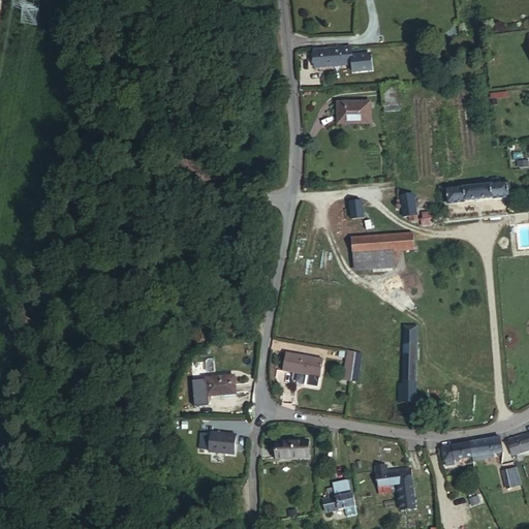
[(352,48),(314,51),(315,67),(353,65),(353,73),(372,71),(371,56),(353,57),(352,48)]
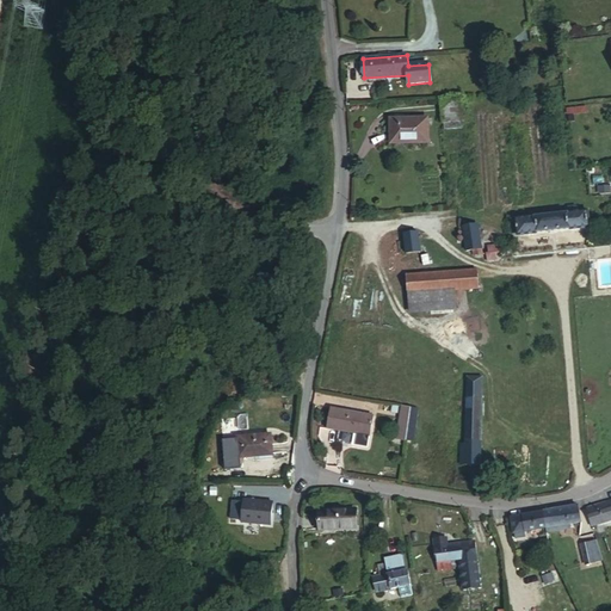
[(439,98),(442,123),(461,121),(460,97),(439,98)]
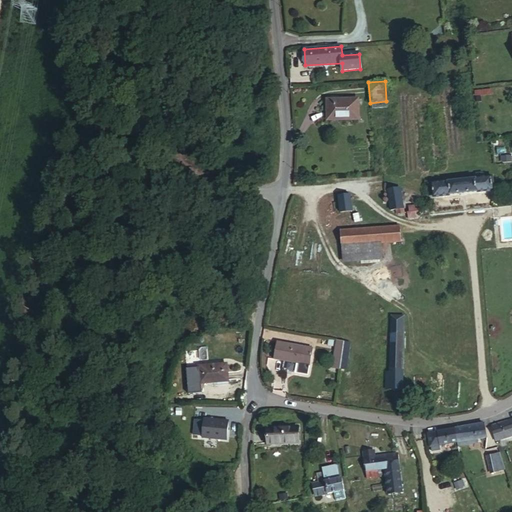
[(327,100),(328,119),(359,119),(358,99),(327,100)]
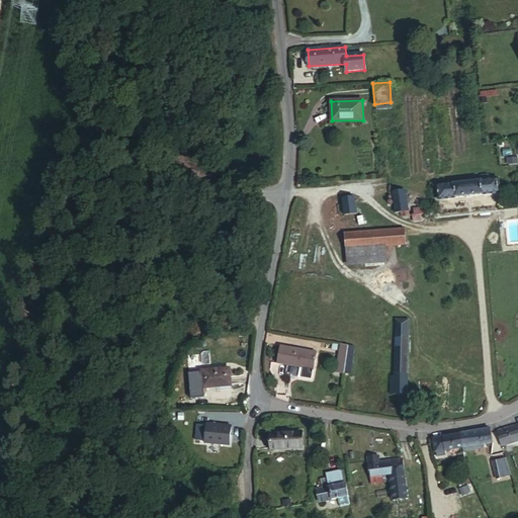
[(489,179),(481,180),(481,181),(453,184),(453,183),(437,185),(438,199),(455,197),(455,196),(483,193),(483,195),(500,192),(498,178),(489,179)]
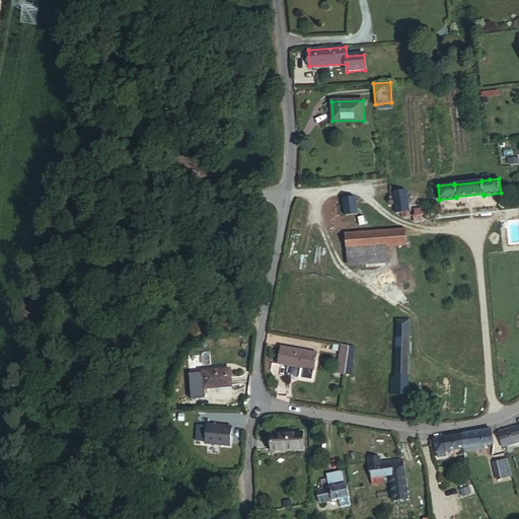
[(396,214),(402,213),(410,212),(406,192),(394,193),(395,203),(396,214)]
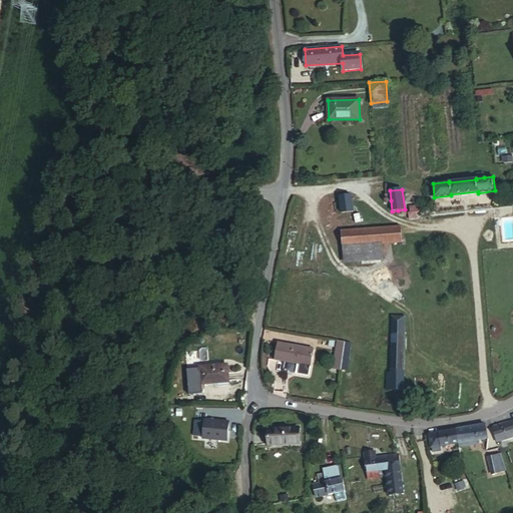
[(379,201),(391,200),(390,190),(377,192),(379,201)]
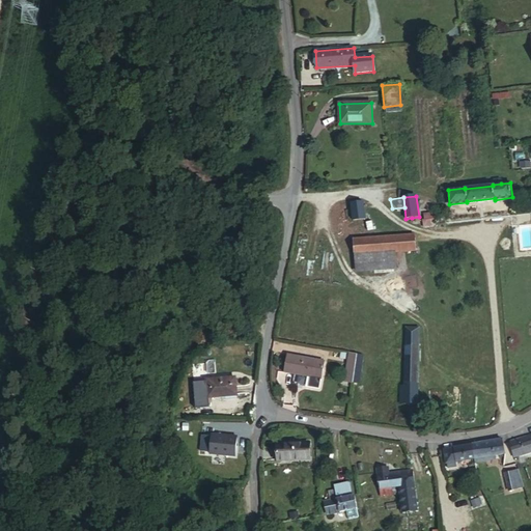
[(352,203),(354,221),(366,219),(364,201),(352,203)]
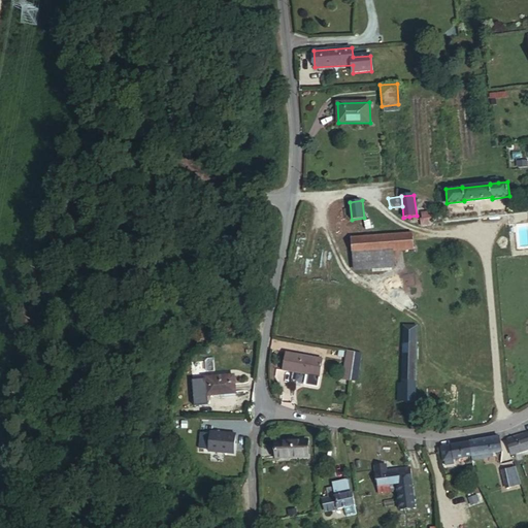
[(343,221),(352,220),(350,202),(341,203),(343,221)]
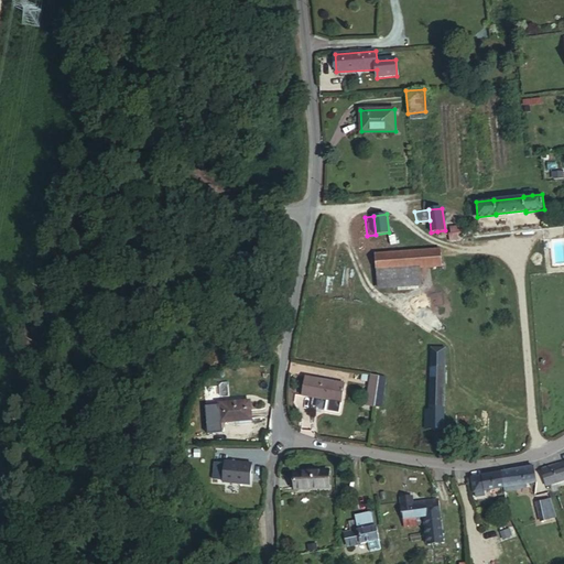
[(449,228),(451,240),(462,239),(461,232),(461,227),(449,228)]
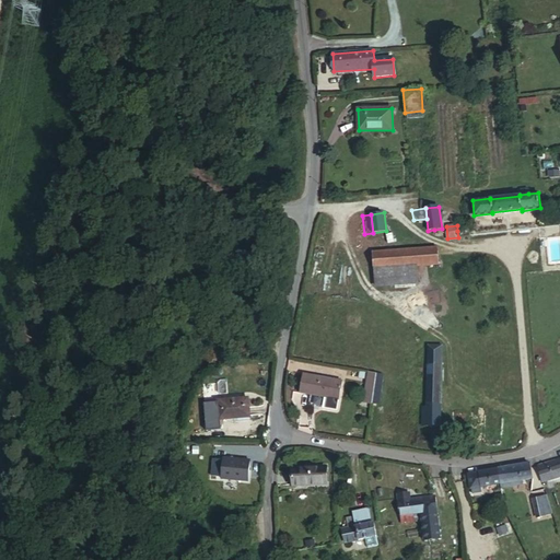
[(373,253),(375,269),(415,267),(439,265),(438,247),(373,253)]
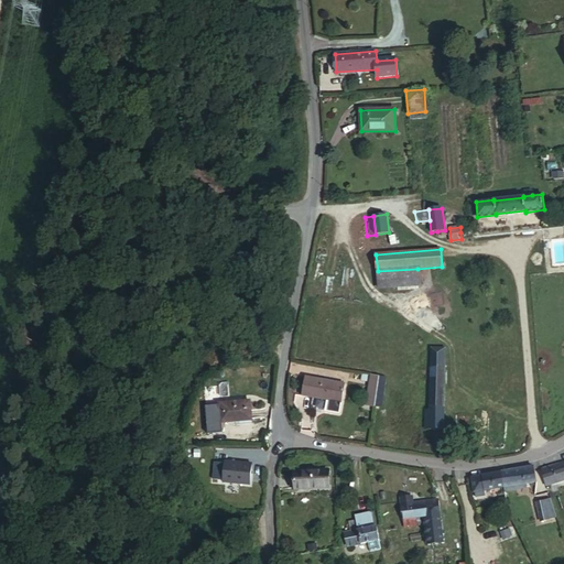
[(418,269),(378,271),(379,289),(419,288),(418,269)]
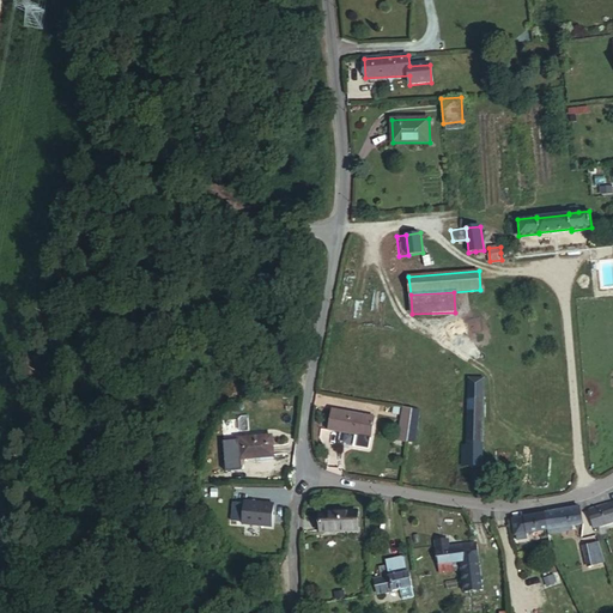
[(467,400),(468,378),(457,377),(456,400),(467,400)]
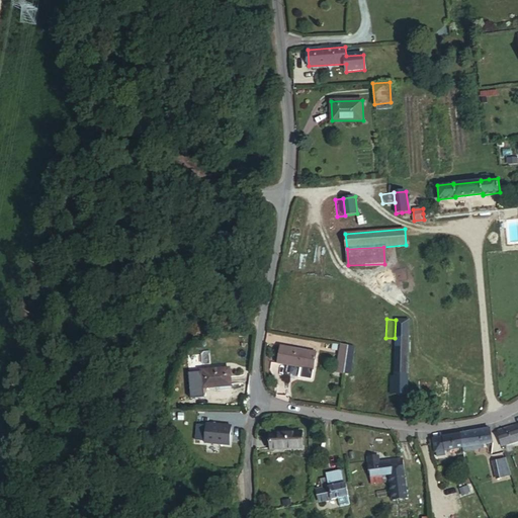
[(409,320),(396,320),(395,338),(395,349),(395,359),(394,376),(394,395),(398,395),(407,396),(409,320)]
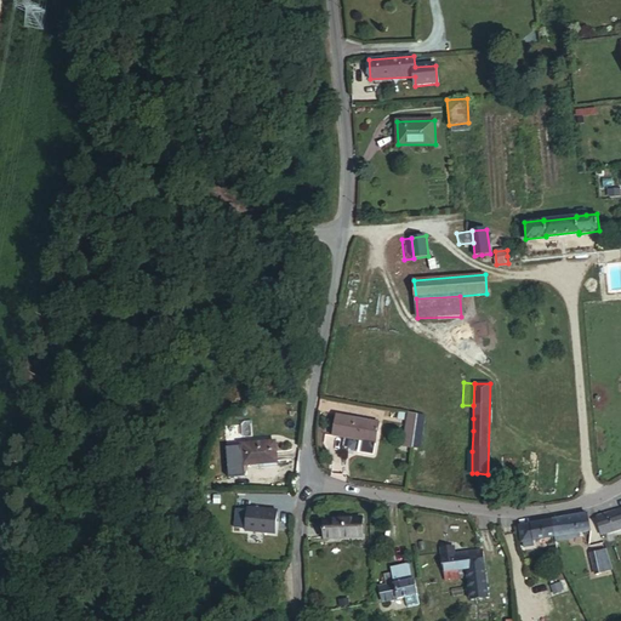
[(473,419),(473,405),(462,405),(461,419),(466,419),(473,419)]
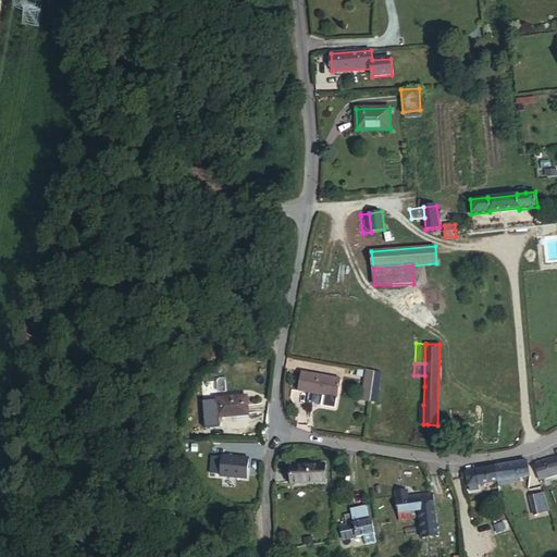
[(362,392),(372,393),(375,371),(367,370),(362,392)]
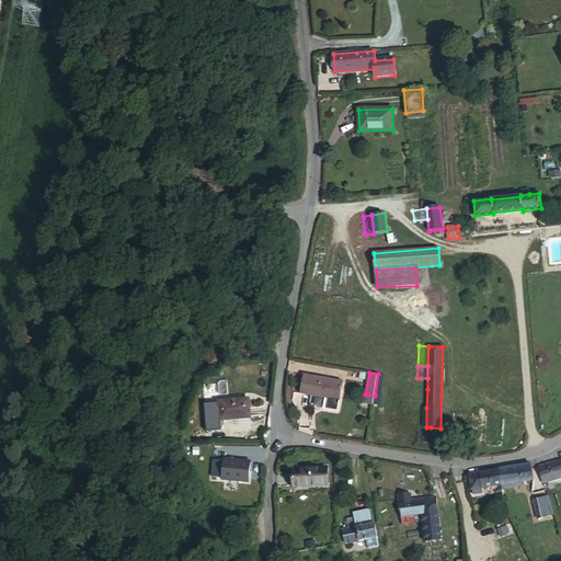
[(301,393),(327,398),(330,379),(305,375),(301,393)]
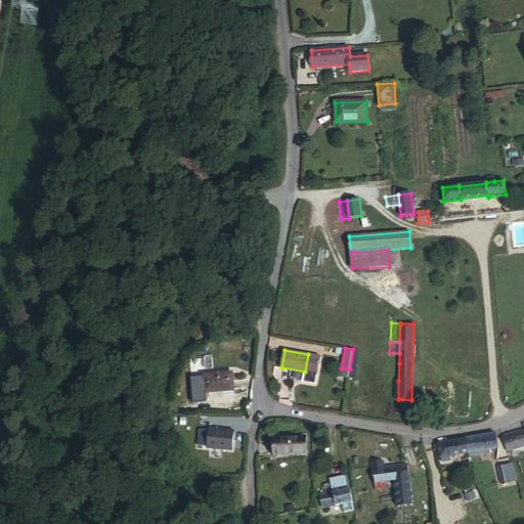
[(308,354),(305,372),(318,374),(321,356),(308,354)]
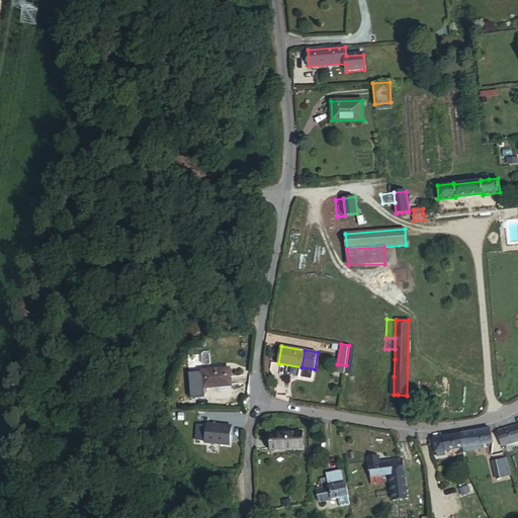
[(231,385),(229,368),(201,370),(201,371),(188,372),(190,399),(203,398),(203,389),(231,385)]
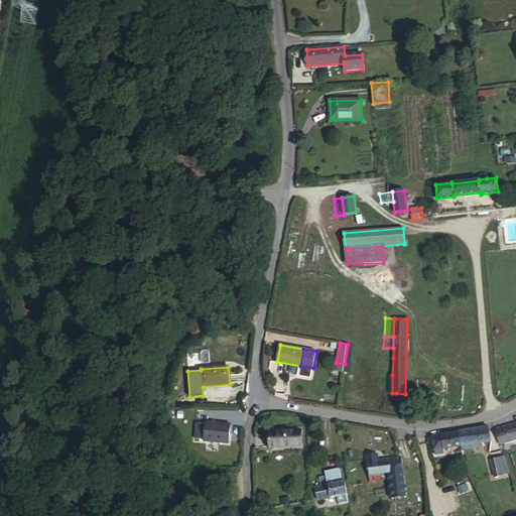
[(232,424),(208,423),(208,425),(200,425),(200,440),(208,440),(207,443),(232,443),(232,424)]
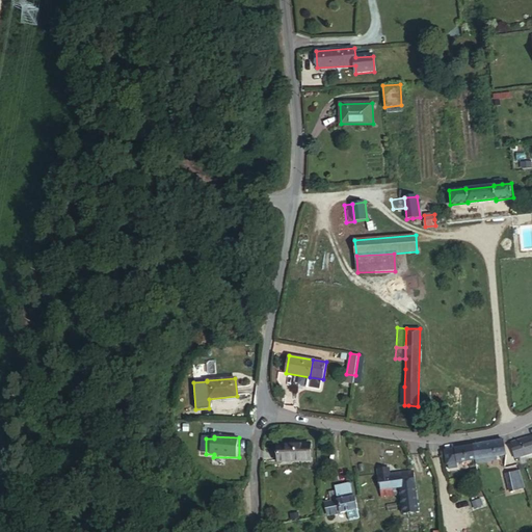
[(531,436),(511,443),(514,454),(531,449),(531,436)]
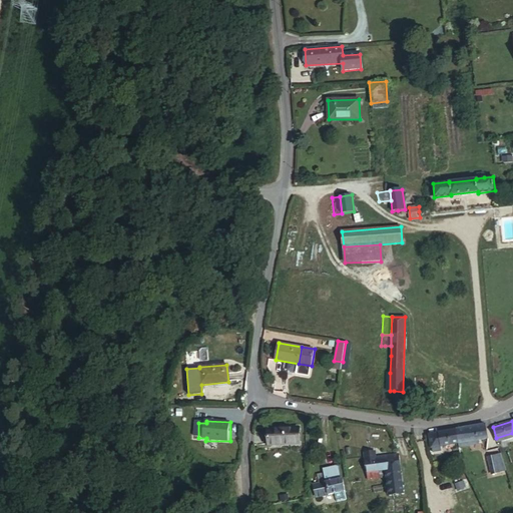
[(485,424),(456,429),(458,444),(488,438),(485,424)]
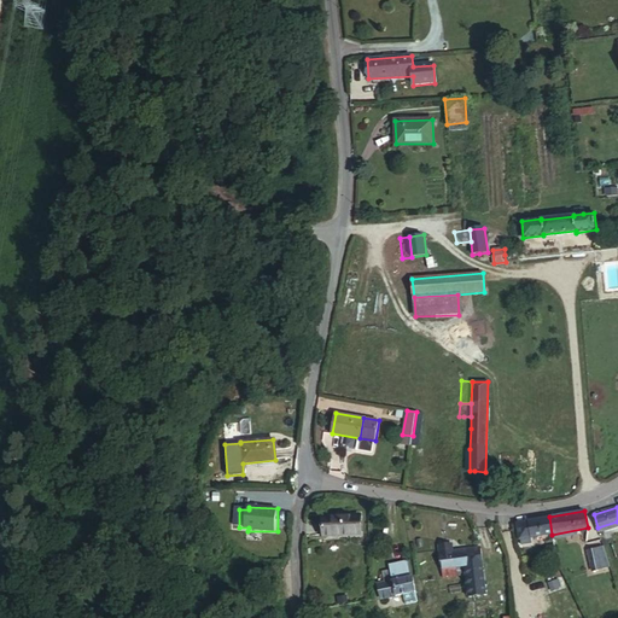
[(322,519),(322,535),(361,534),(361,517),(322,519)]
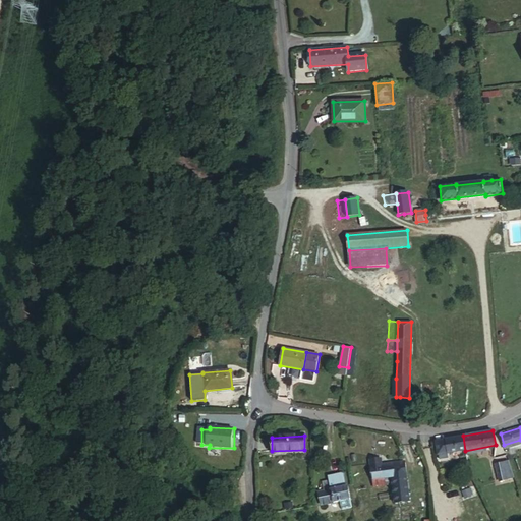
[(465,451),(463,436),(436,441),(438,455),(448,453),(465,451)]
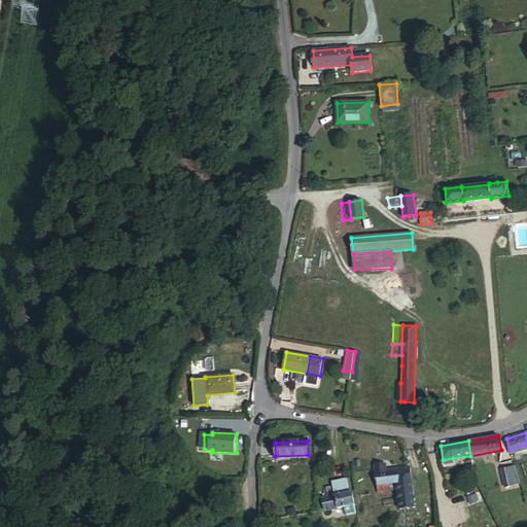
[(526,445),(510,450),(511,454),(526,449),(526,445)]
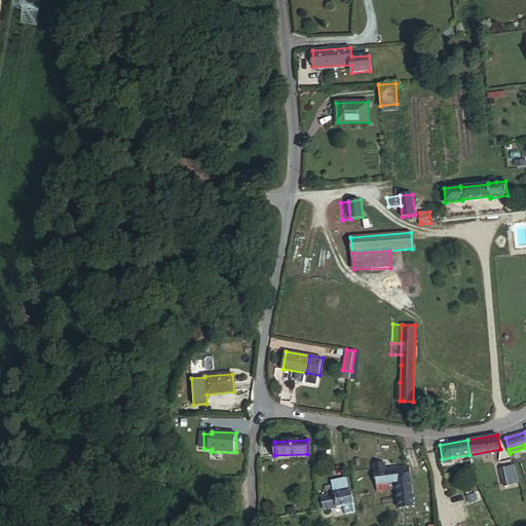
[(400,508),(413,505),(411,483),(408,465),(385,468),(385,460),(372,461),(373,471),(374,471),(377,491),(388,490),(387,482),(396,481),(398,489),(400,508)]
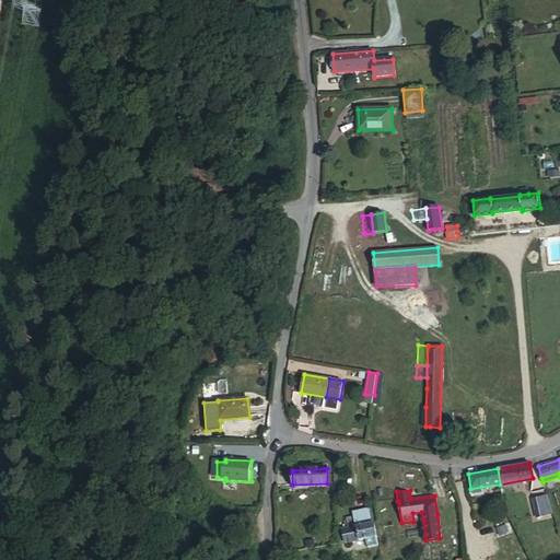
[(533,500),(536,517),(546,515),(541,498),(533,500)]
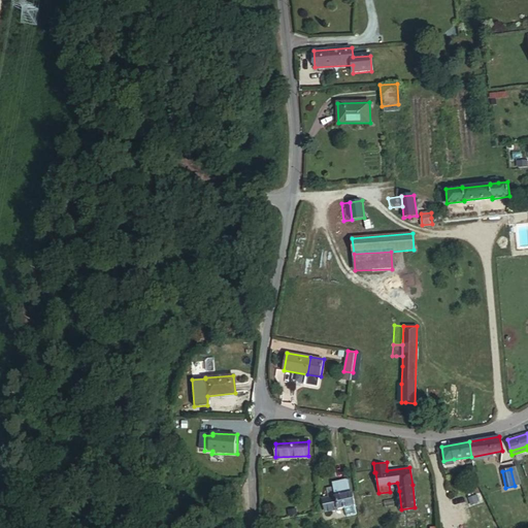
[(335,496),(349,493),(348,480),(333,483),(334,488),(335,496)]
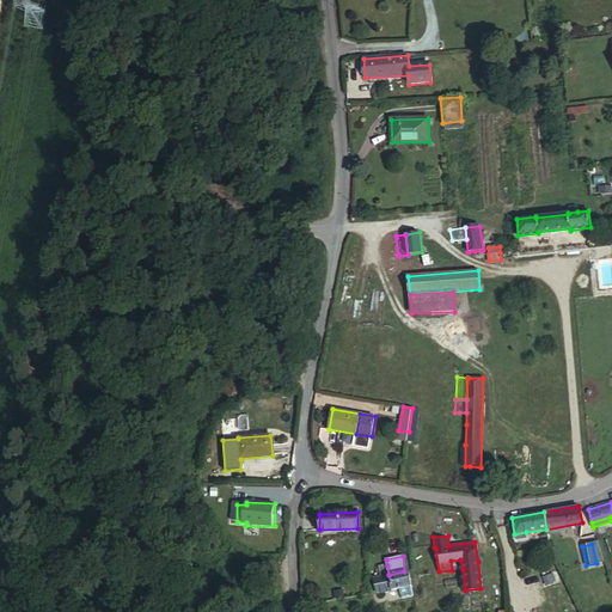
[(452,570),(463,569),(460,560),(451,561),(452,570)]
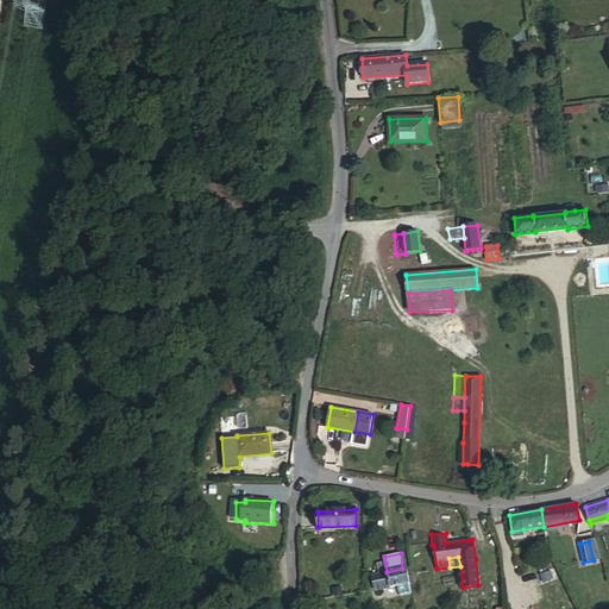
[(389,586),(397,585),(409,583),(410,583),(407,569),(402,569),(387,572),(389,586)]
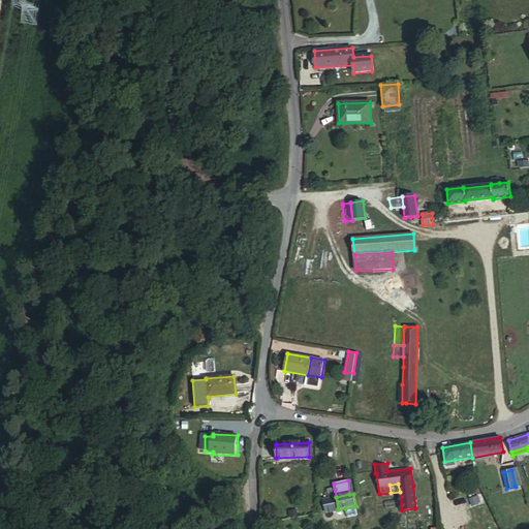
[(327,512),(338,509),(336,497),(330,498),(322,500),(327,512)]
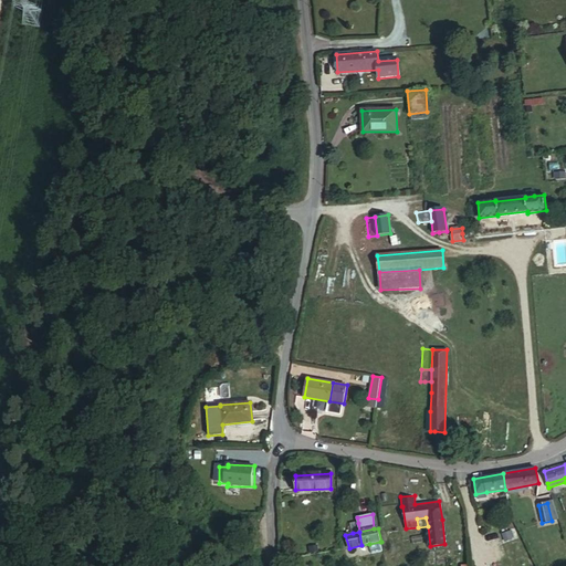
[(509,532),(502,533),(504,541),(511,538),(509,532)]
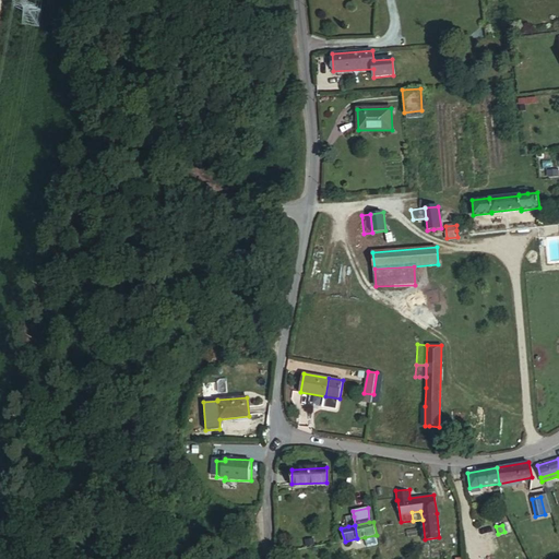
[(367,544),(377,542),(376,535),(365,537),(367,544)]
